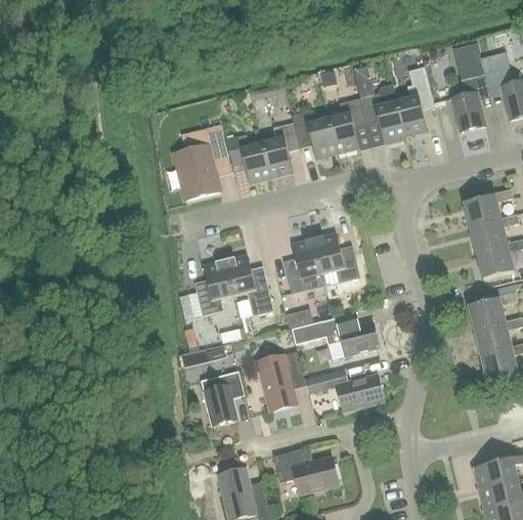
[(464,94),(450,97),(460,132),(484,126),(478,100),(476,91),(487,89),(500,85),(503,94),(509,121),(522,117),(522,79),(513,82),(506,51),(456,63),(464,94)]
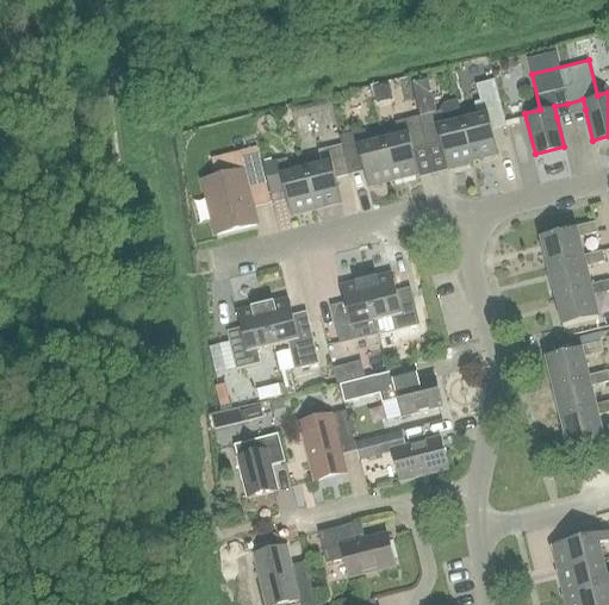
[(477,114),(461,118),(472,158),(497,153),(491,128),(505,124),(493,78),(474,82),(479,99),(473,100),(477,114)]
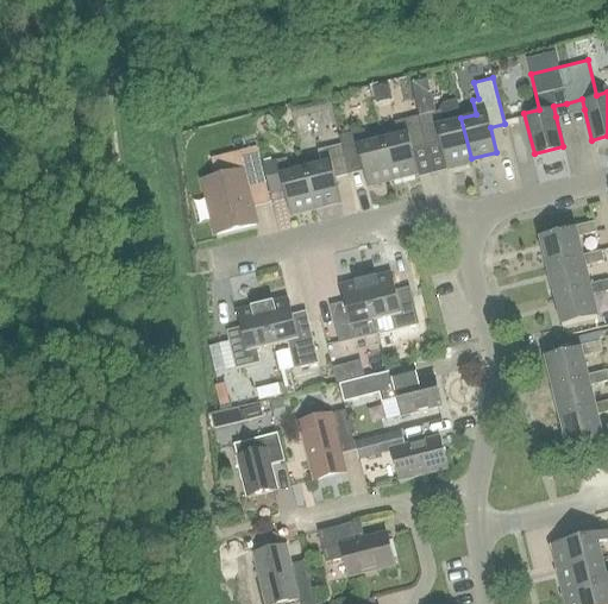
[(388,81),(371,85),(374,95),(390,92),(388,81)]
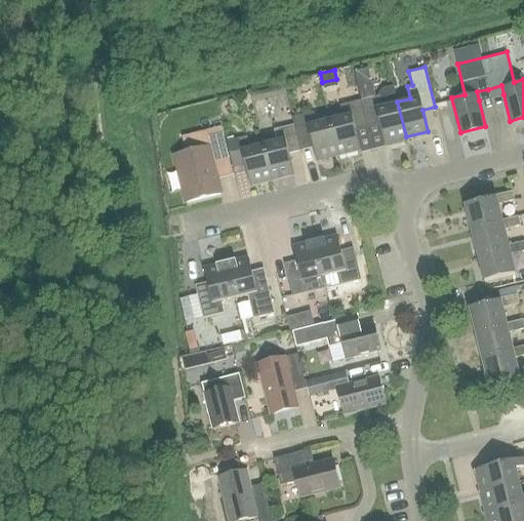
[(377,94),(360,98),(366,124),(378,121),(384,143),(406,136),(397,102),(393,83),(381,86),(376,91),(377,94)]
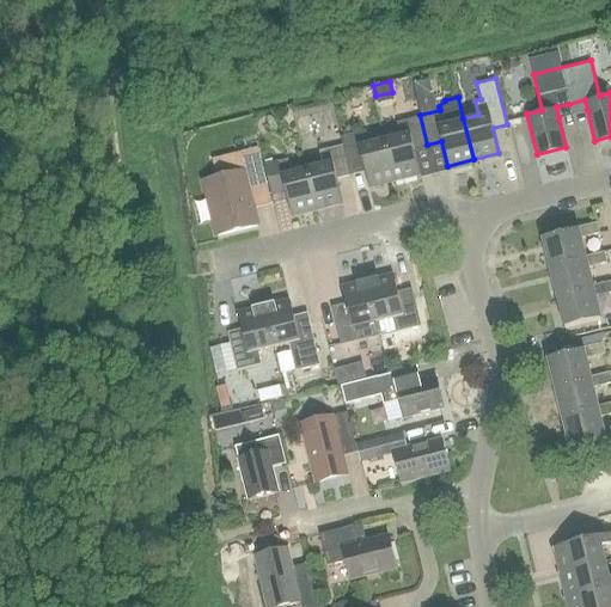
[(413,148),(427,145),(420,115),(395,121),(398,134),(384,139),(393,179),(420,173),(413,148)]
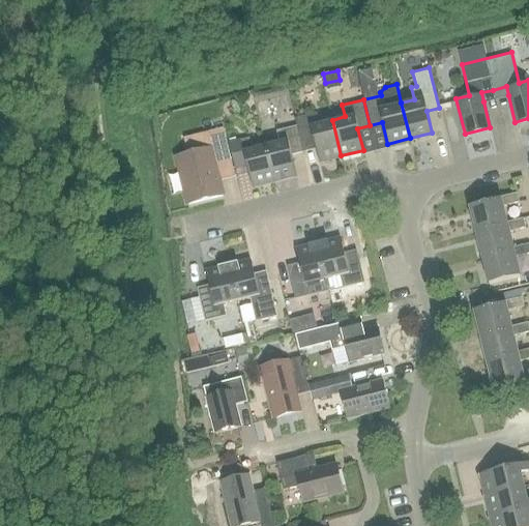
[(341,155),(332,120),(319,123),(316,111),(295,116),(303,150),(315,147),(318,161),(341,155)]
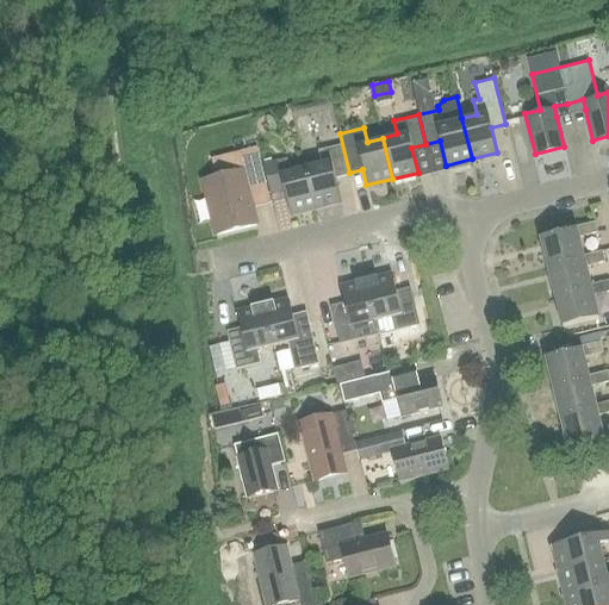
[(335,176),(349,173),(340,133),(339,135),(341,142),(317,148),(321,163),(305,167),(315,207),(341,201),(335,176)]
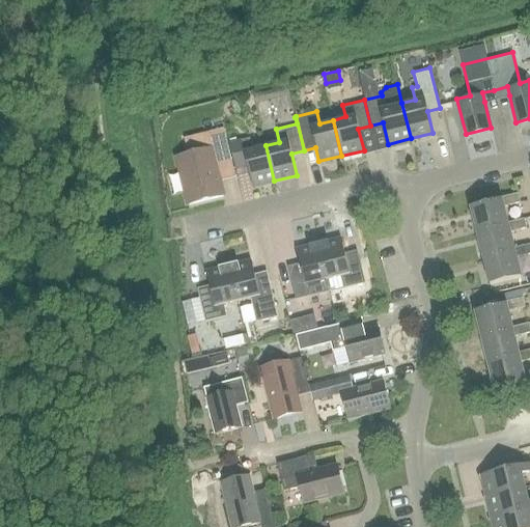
[(221,128),(197,134),(200,149),(176,155),(188,202),(222,194),(217,171),(231,168),(221,128)]
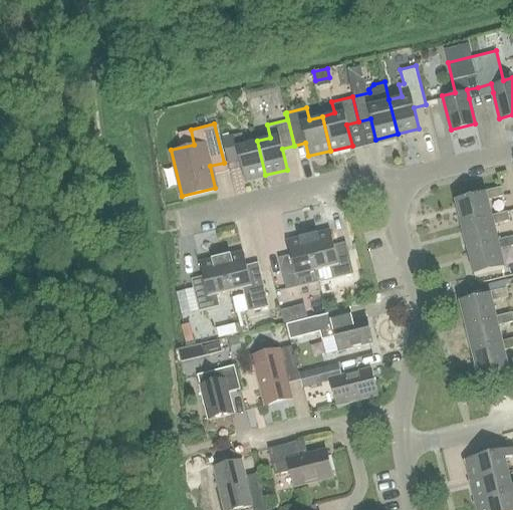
[(257,141),(244,144),(242,132),(220,137),(226,162),(238,159),(244,180),(265,175),(257,141)]
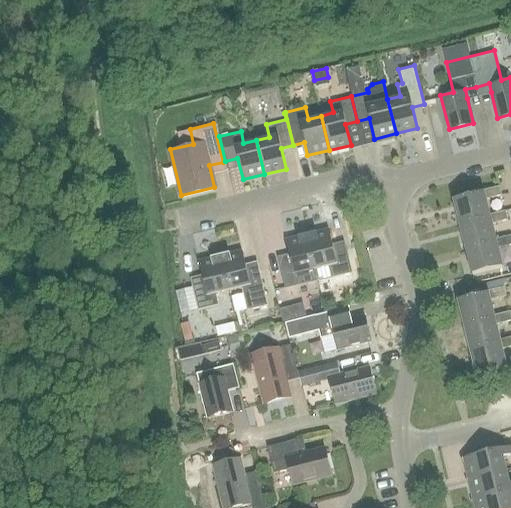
[(481,191),(453,198),(459,222),(489,215),(488,213),(484,197),(500,193),(498,184),(481,189),(481,191)]
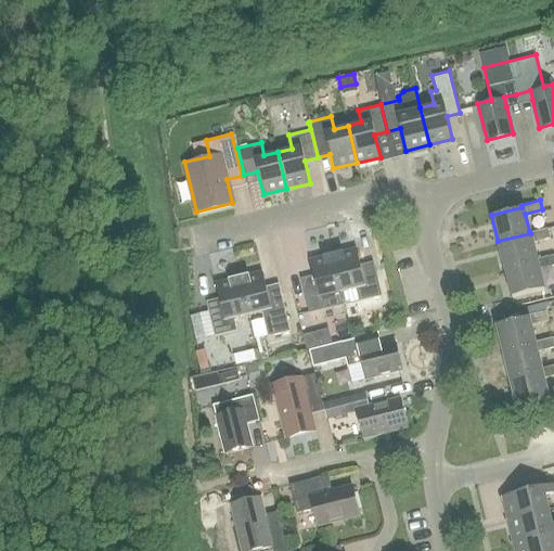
[(530,233),(498,241),(504,267),(537,259),(536,257),(531,241),(550,236),(548,227),(529,231),(530,233)]
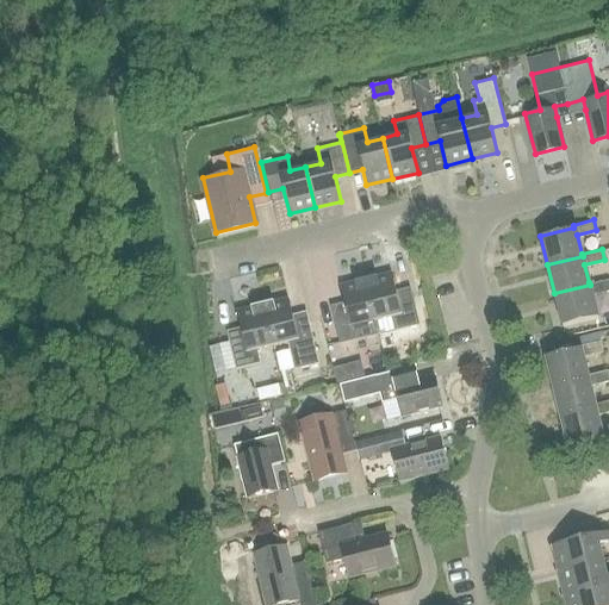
[(365,278),(376,318),(390,315),(393,328),(418,322),(410,285),(396,288),(391,270),(365,278)]
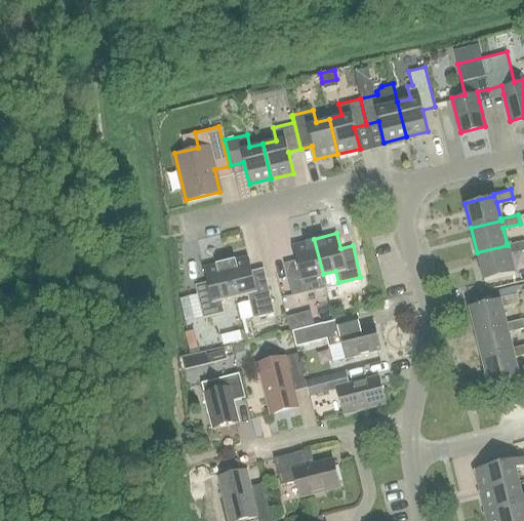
[(310,277),(323,274),(314,239),(291,244),(295,258),(284,262),(291,293),(312,289),(310,277)]
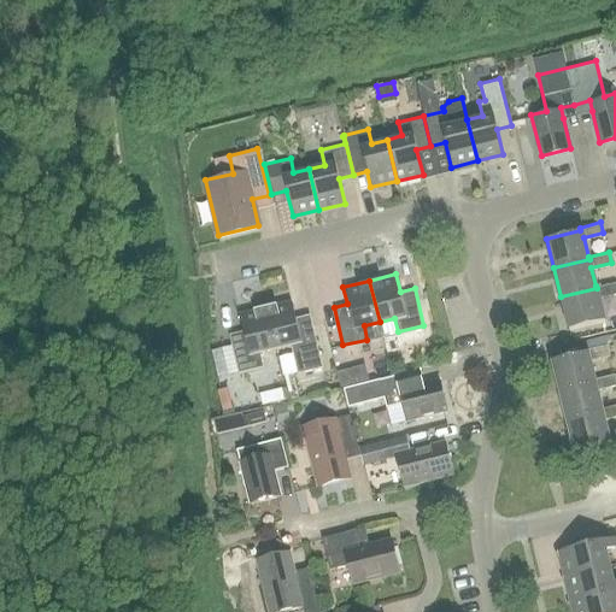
[(597,288),(561,296),(568,328),(604,319),(598,298),(615,293),(615,283),(615,281),(596,286),(597,288)]
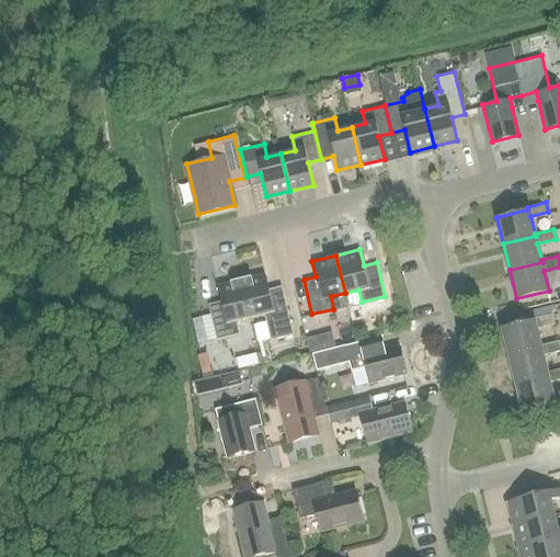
[(250,316),(264,313),(270,338),(293,332),(281,285),(269,288),(264,273),(241,279),(250,316)]
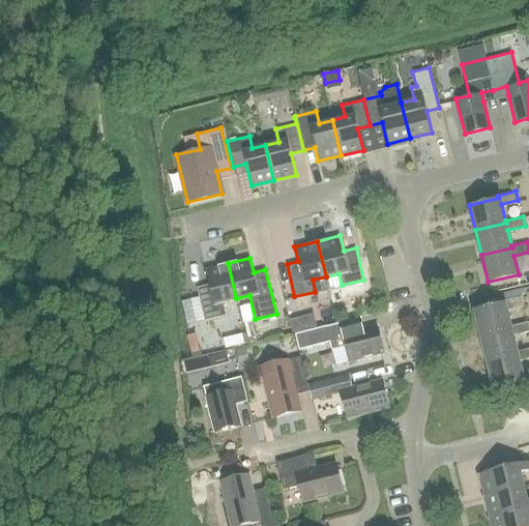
[(223,301),(236,298),(228,263),(205,268),(208,283),(197,286),(204,319),(226,314),(223,301)]
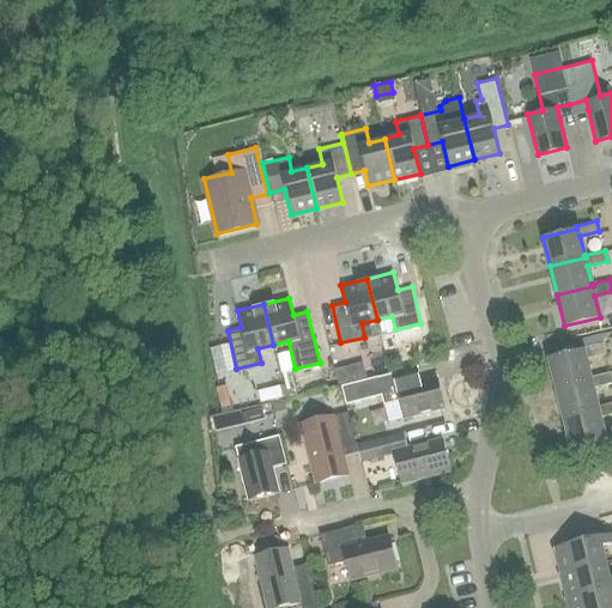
[(582,350),(547,358),(555,387),(591,377),(589,375),(586,357),(605,352),(603,341),(581,346),(582,350)]
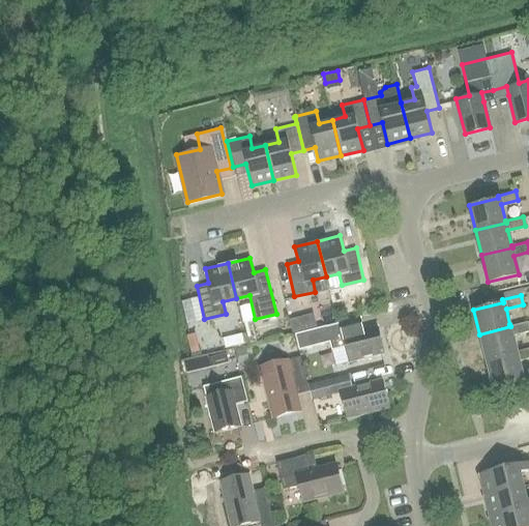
[(299,315),(288,318),(291,331),(303,328),(299,315)]
